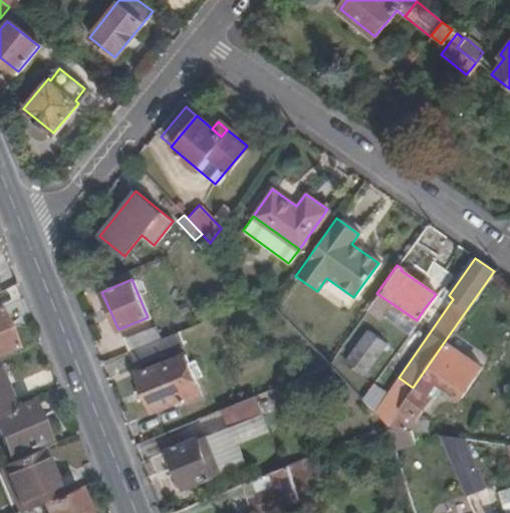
[(426,326),(433,316),(424,309),(417,320),(426,326)]
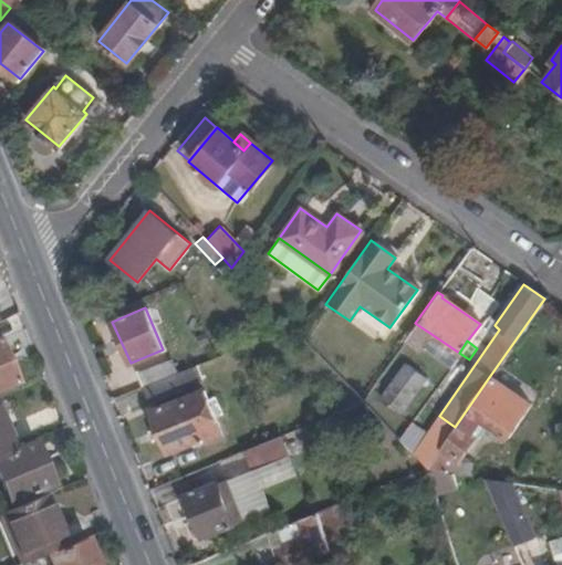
[(0,389),(13,384),(0,353),(0,389)]
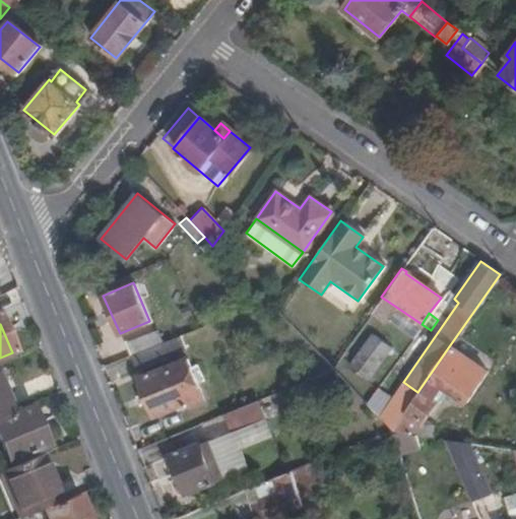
[(123,342),(128,354),(131,353),(162,341),(157,329),(123,342)]
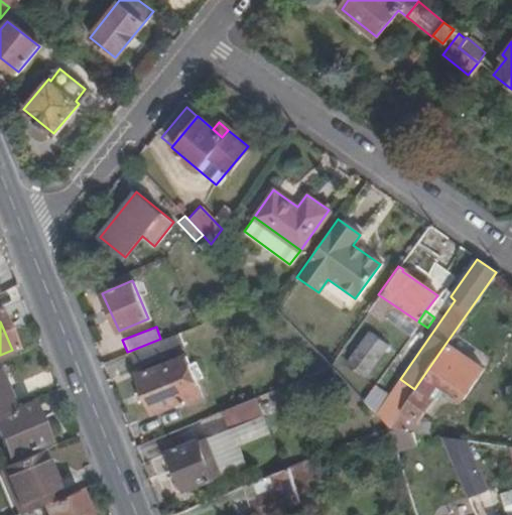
[(367,330),(344,362),(364,378),(387,345),(367,330)]
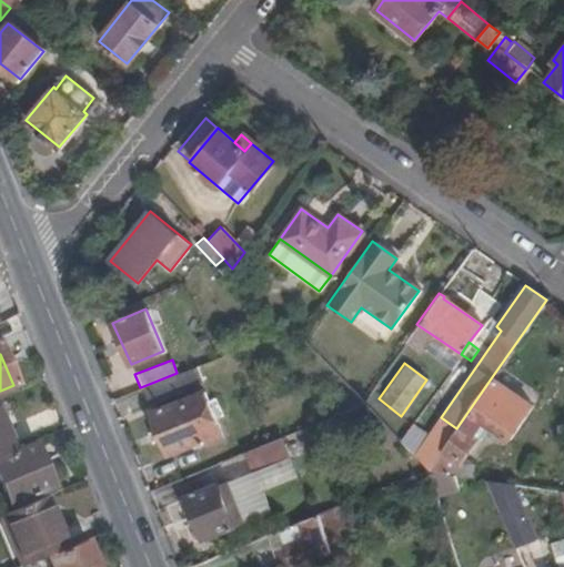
[(177,373),(143,386),(150,404),(179,393),(179,390),(202,381),(197,365),(177,373)]
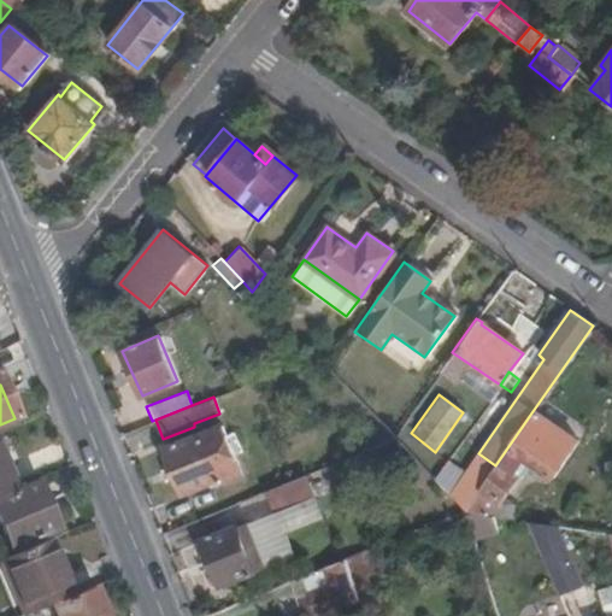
[(577,440),(533,411),(495,465),(475,496),(465,510),(498,516),(527,521),(528,510),(502,504),(492,502),(496,500),(525,459),(551,477),(577,440)]
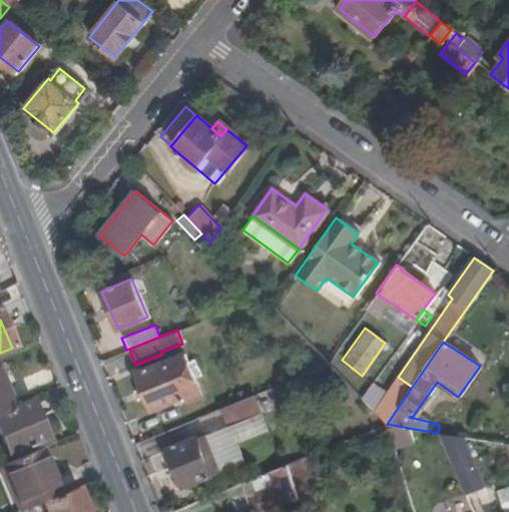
[(199,394),(182,353),(135,373),(150,410),(178,399),(180,402),(199,394)]
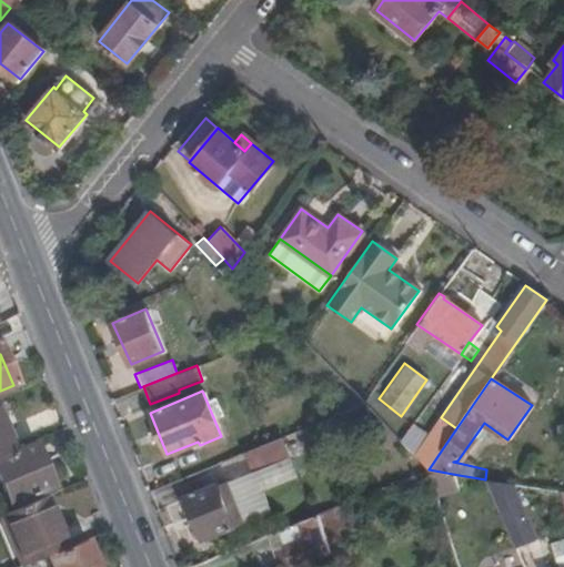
[(421,445),(424,447),(414,457),(427,471),(429,469),(437,456),(456,428),(441,417),(421,445)]
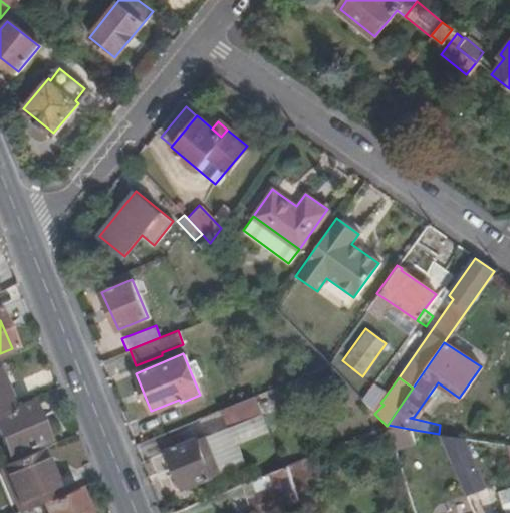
[(0,411),(8,408),(0,388),(0,411)]
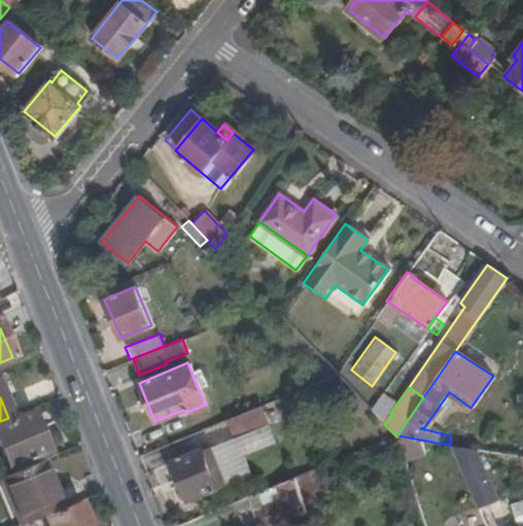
[(259,406),(225,420),(234,439),(267,425),(259,406)]
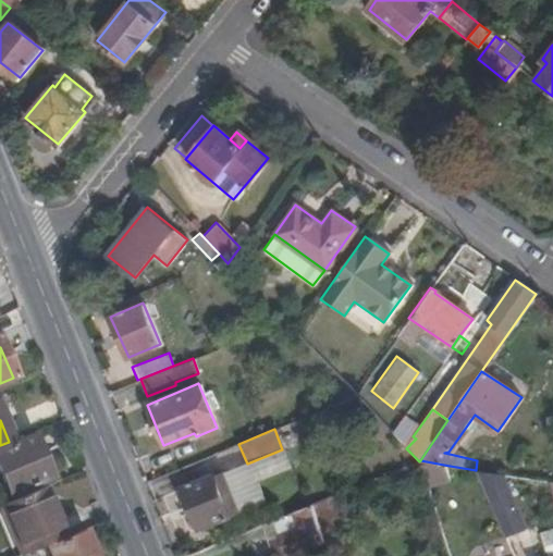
[(49,480),(29,436),(0,447),(0,482),(7,497),(49,480)]
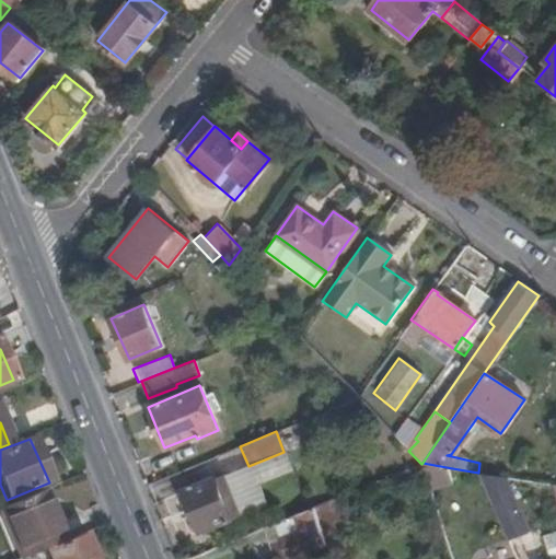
[(258,482),(291,469),(284,452),(248,466),(223,477),(240,515),(267,504),(258,482)]
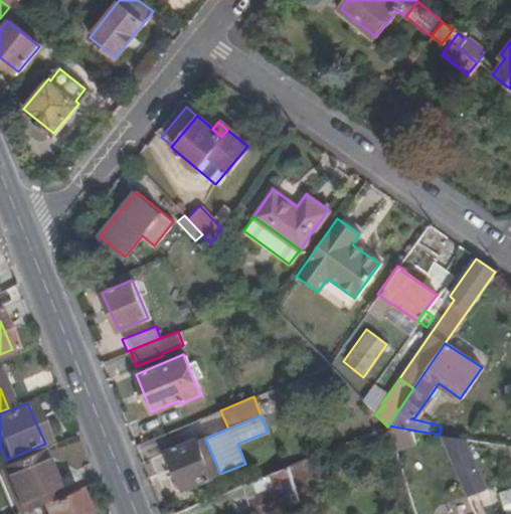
[(415,431),(388,425),(387,426),(393,447),(394,451),(415,445),(415,431)]
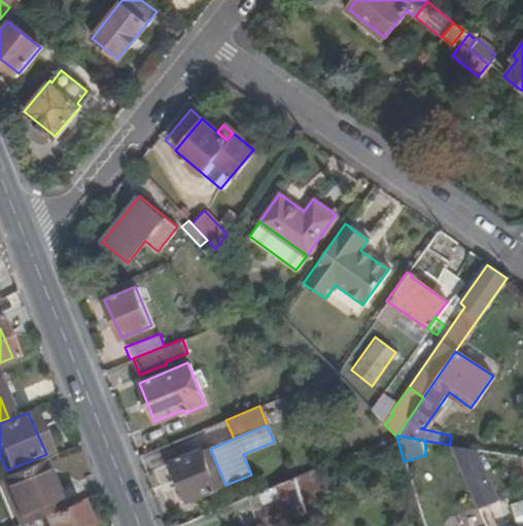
[(403,457),(396,436),(387,441),(393,461),(403,457)]
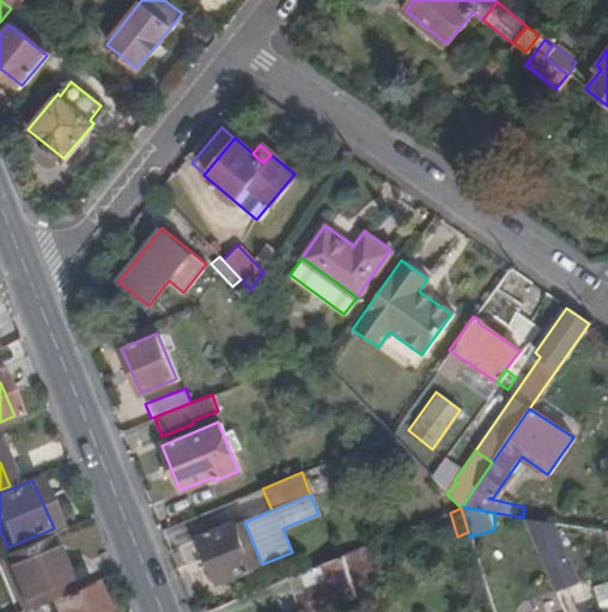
[(244,522),(243,519),(199,537),(217,583),(262,564),(244,522)]
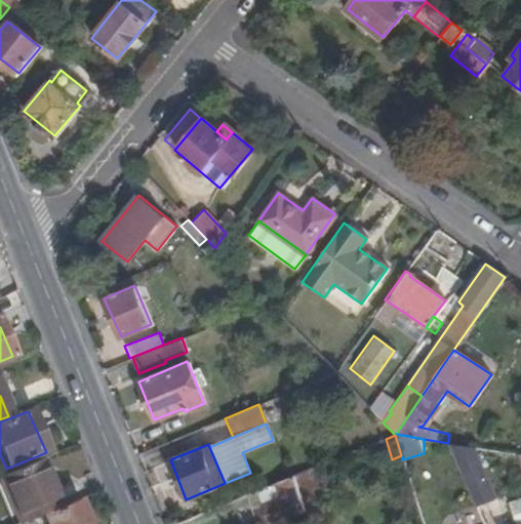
[(476,447),(452,444),(477,507),(495,498),(476,447)]
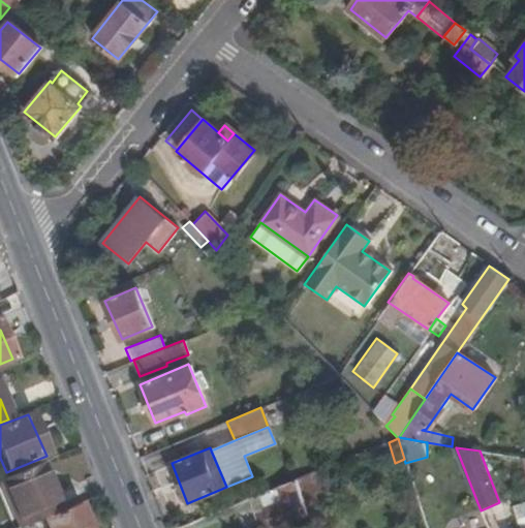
[(57,511),(37,464),(0,480),(0,483),(19,527),(28,524),(57,511)]
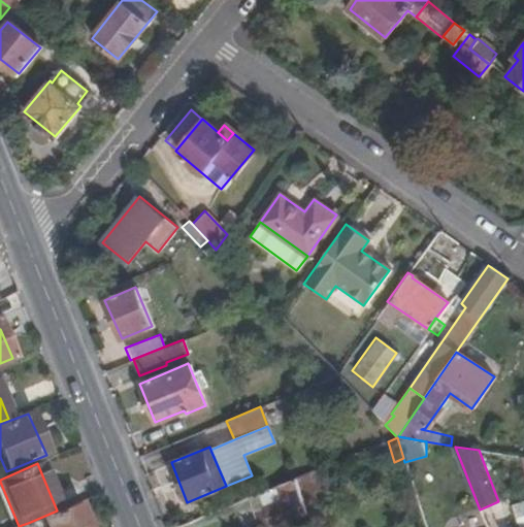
[(306,473),(296,478),(305,509),(317,505),(306,473)]
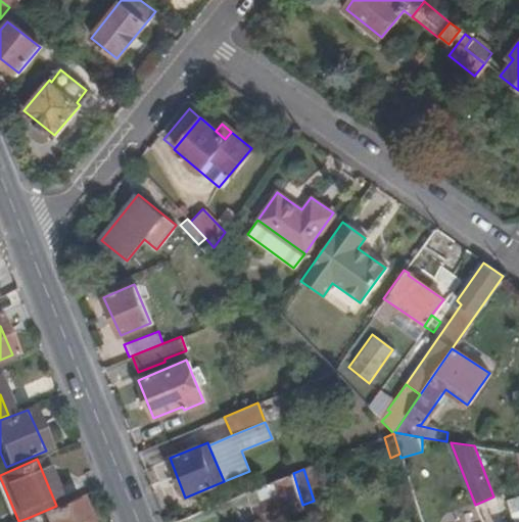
[(293,473),(246,491),(247,496),(249,496),(251,503),(249,503),(254,521),(284,521),(283,516),(290,514),(292,521),(305,521),(308,521),(302,505),(293,473)]
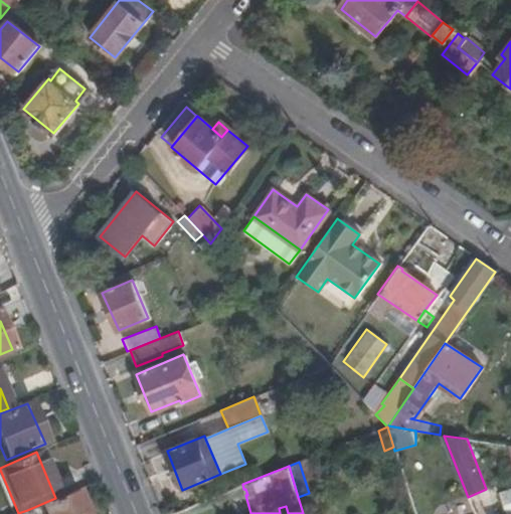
[(510,513),(510,489),(499,493),(506,513),(510,513)]
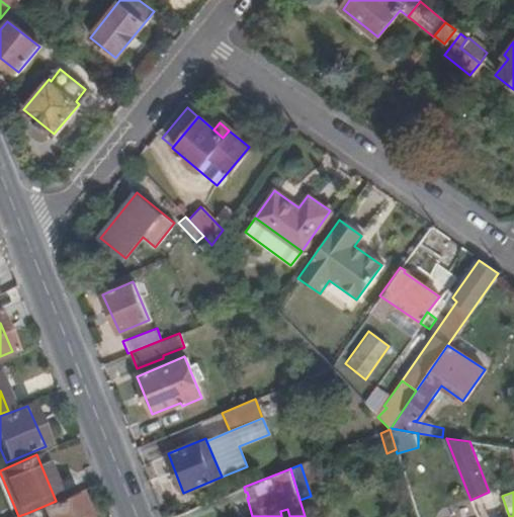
[(83,516),(73,494),(56,501),(27,513),(28,516),(37,516),(41,516),(83,516)]
